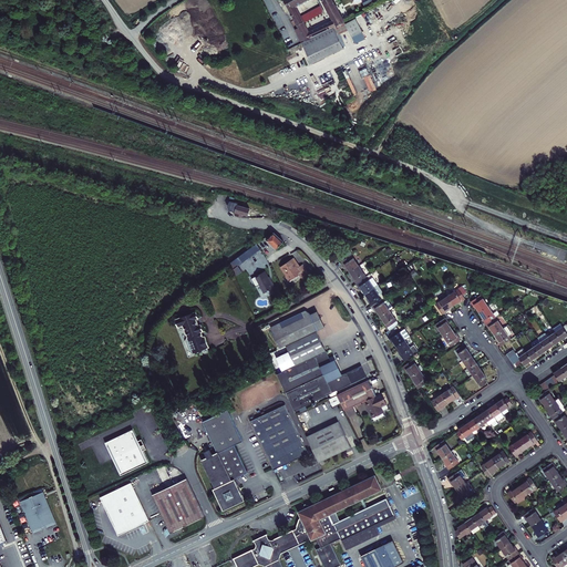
[(300,38),(307,50),(349,30),(333,0),(331,0),(323,3),(337,28),(313,40),(299,16),(319,3),(317,0),(296,0),(287,6),(303,35),(300,38)]
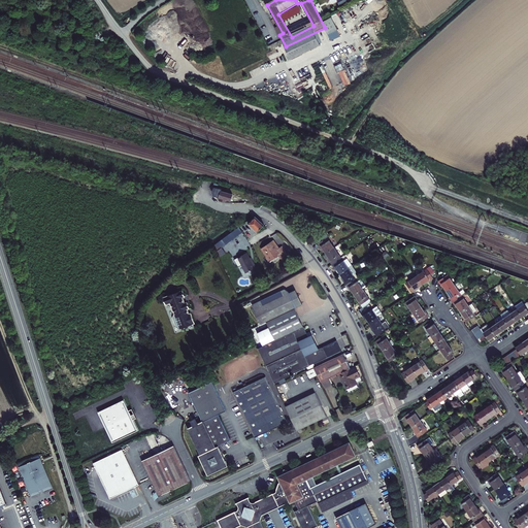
[(325,28),(286,46),(295,66),(325,52),(319,39),(329,34),(325,28)]
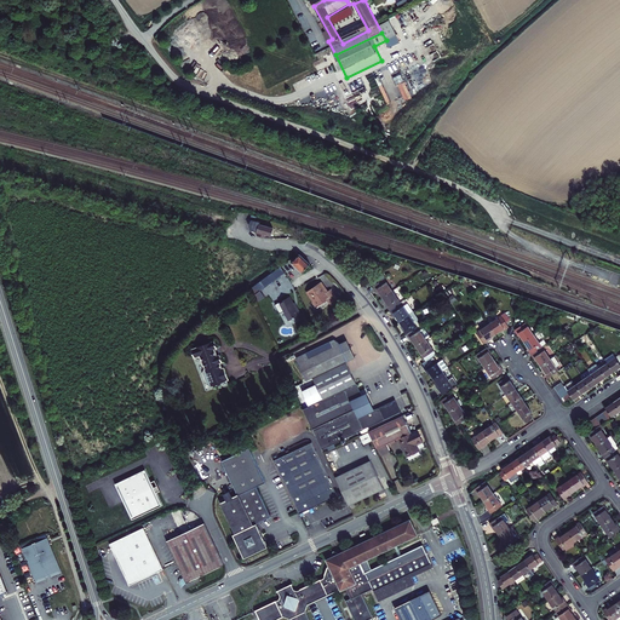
[(360,78),(348,84),(351,91),(363,85),(360,78)]
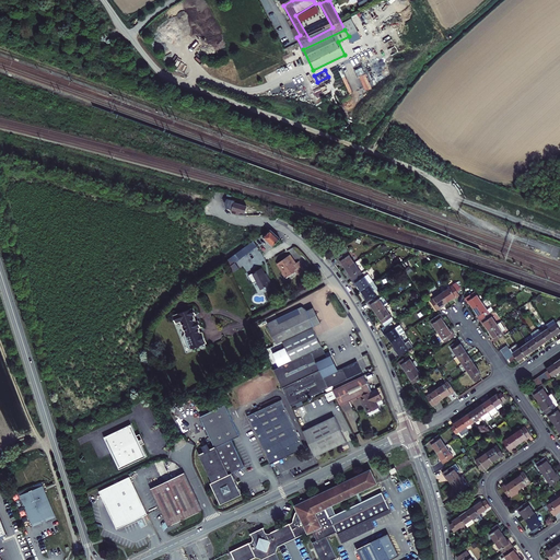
[(236,214),(237,216),(240,216),(242,217),(243,213),(248,214),(249,208),(237,205),(235,213),(236,214)]
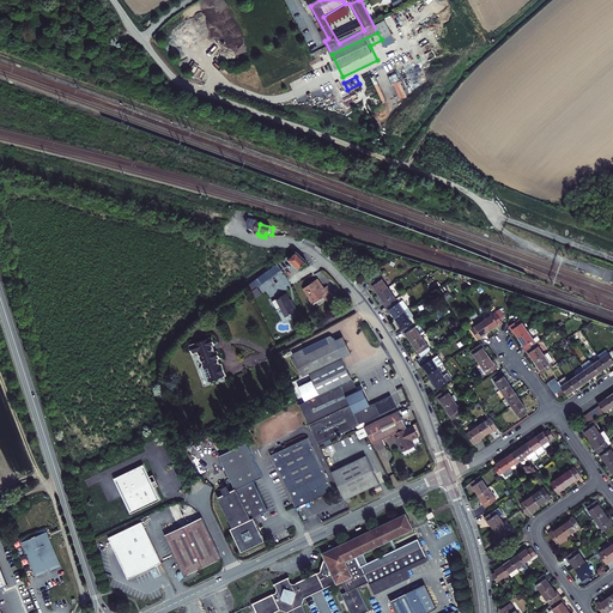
[(295,253),(287,260),(298,271),(305,262),(301,258),(297,254),(295,253)]
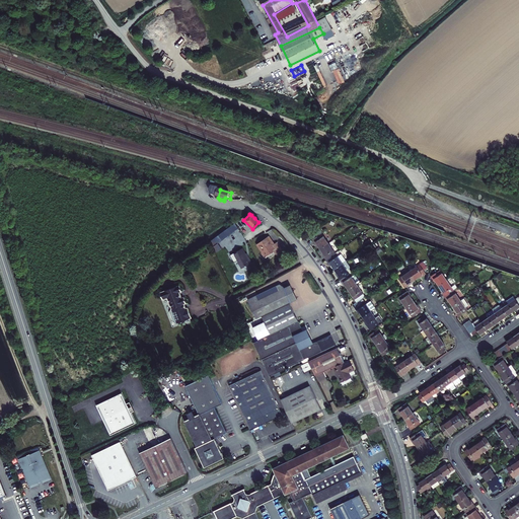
[(250,229),(239,219),(235,224),(245,234),(250,229)]
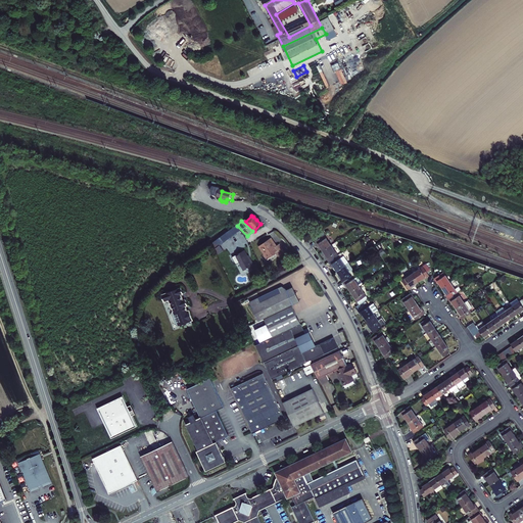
[(239,230),(236,226),(215,241),(219,246),(222,252),(224,251),(220,246),(240,231),(239,230)]
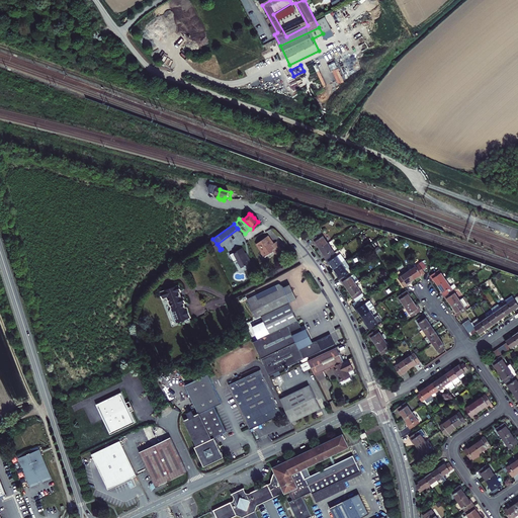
[(319,245),(321,248),(329,243),(322,233),(313,239),(317,244),(318,243),(319,245)]
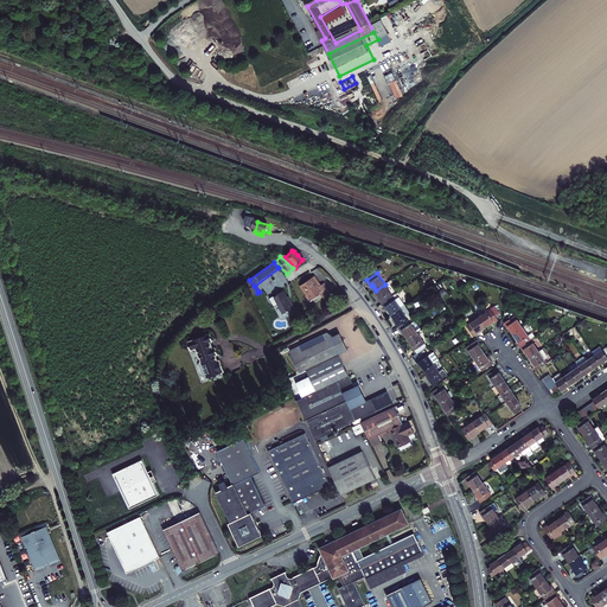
[(315,276),(301,286),(307,295),(306,295),(310,301),(320,295),(321,299),(331,293),(324,283),(320,286),(319,285),(318,283),(319,282),(315,276)]
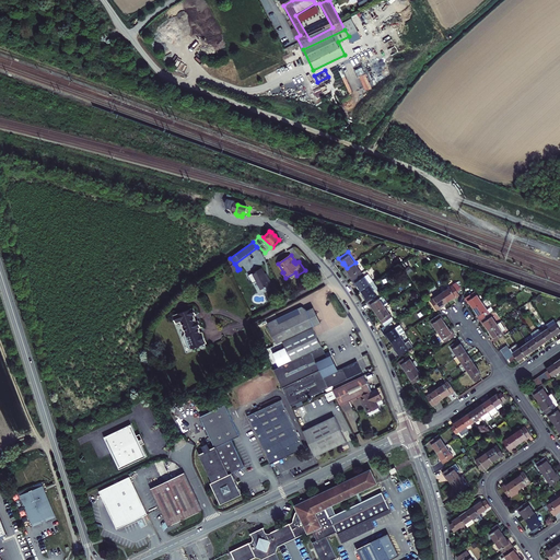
[(230,258),(225,263),(231,275),(237,270),(234,264),(230,258)]
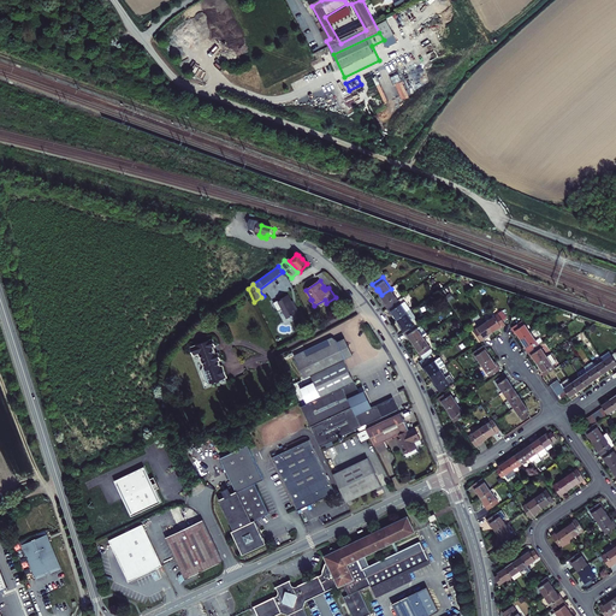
[(389,308),(400,301),(391,289),(381,295),(384,298),(386,302),(385,302),(389,308)]
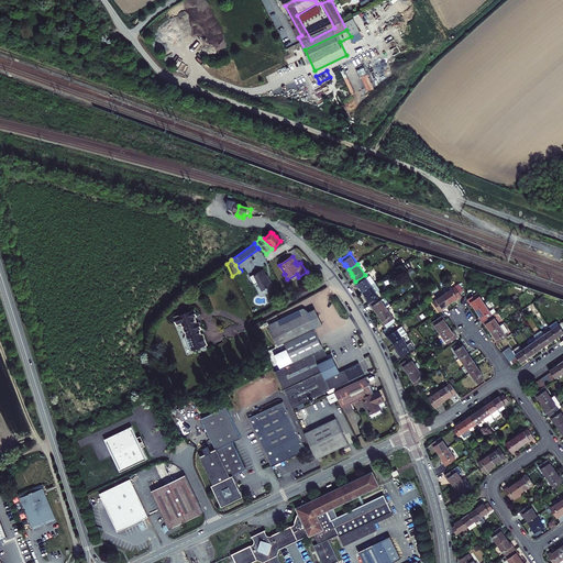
[(263,269),(250,276),(254,285),(257,283),(263,291),(273,286),(269,278),(267,279),(266,276),(263,269)]
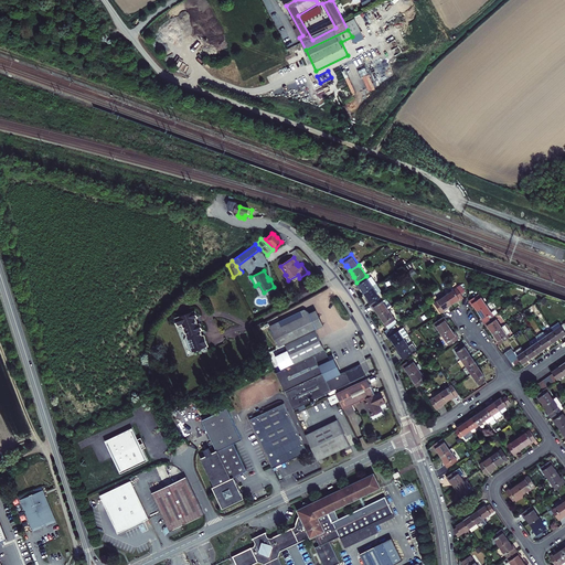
[(366,276),(356,283),(360,288),(361,287),(363,289),(365,292),(374,286),(377,284),(373,277),(370,280),(366,276)]
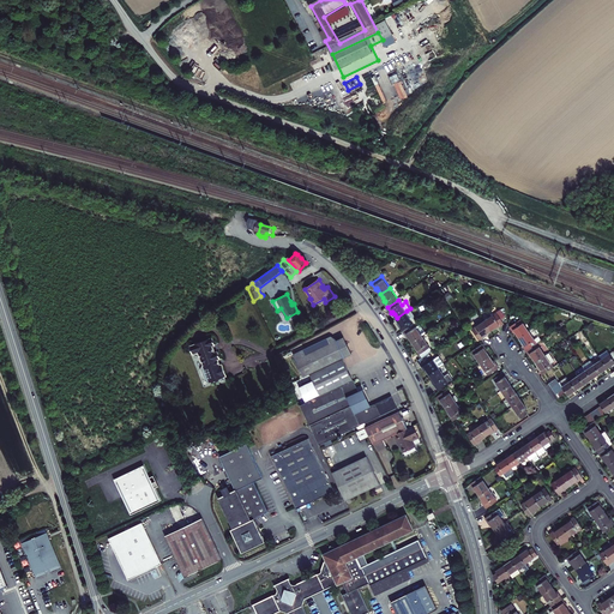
[(407,311),(397,318),(399,321),(402,324),(401,325),(404,331),(415,323),(411,319),(415,317),(415,315),(410,308),(407,311)]
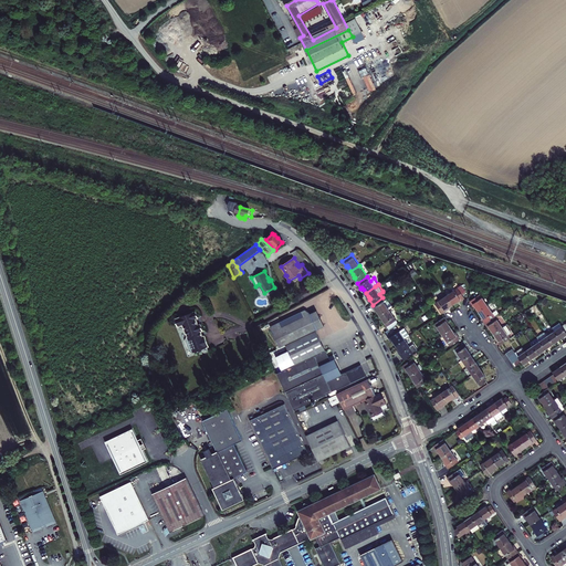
[(448,295),(454,304),(458,302),(460,300),(461,301),(467,297),(459,287),(448,295)]
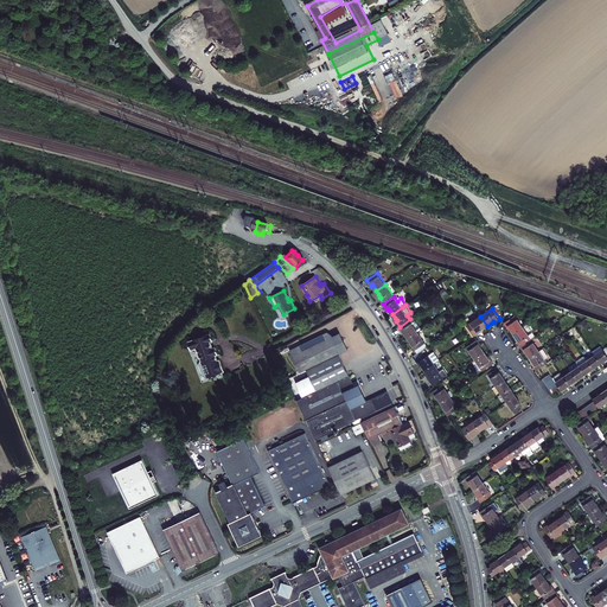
[(511,330),(515,333),(524,326),(516,314),(505,321),(510,328),(510,327),(511,330)]
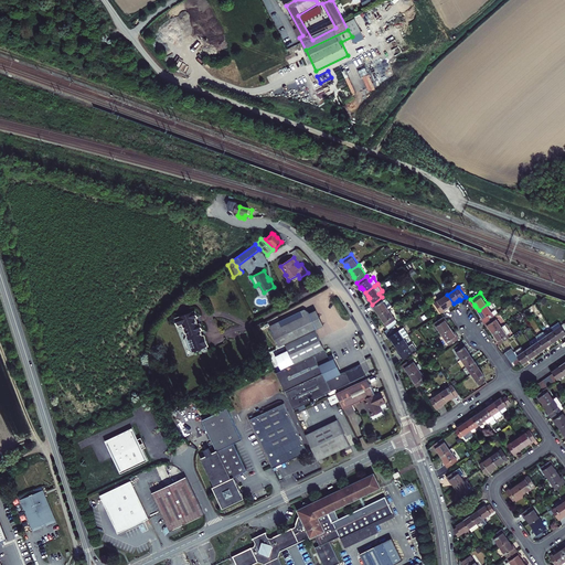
[(450,306),(454,304),(447,295),(436,302),(444,312),(449,308),(448,307),(450,306)]
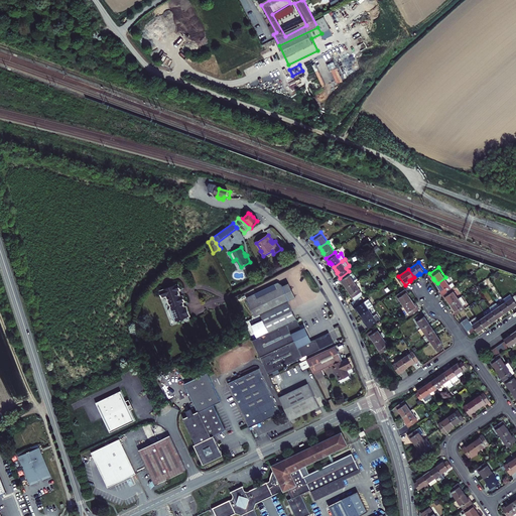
[(348,287),(355,281),(359,279),(355,273),(354,273),(351,274),(349,271),(340,278),(343,282),(344,282),(345,283),(348,287)]
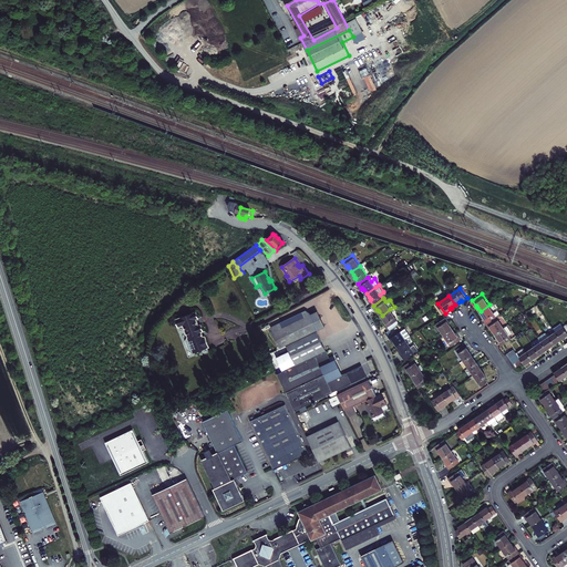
[(493,302),(490,305),(481,311),(483,315),(484,317),(483,318),(486,322),(497,316),(501,313),(493,302)]
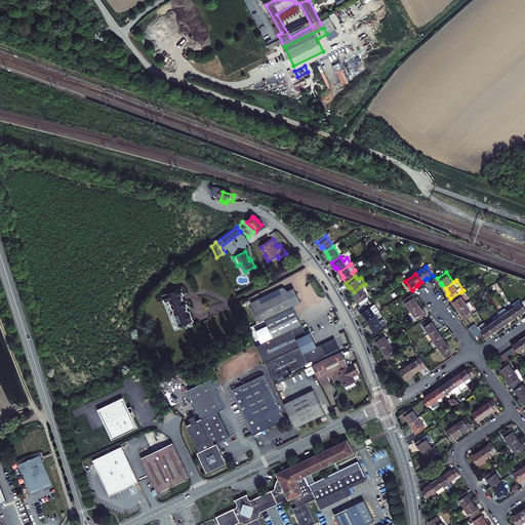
[(361,286),(354,292),(356,295),(357,297),(356,297),(361,306),(367,301),(370,299),(361,286)]
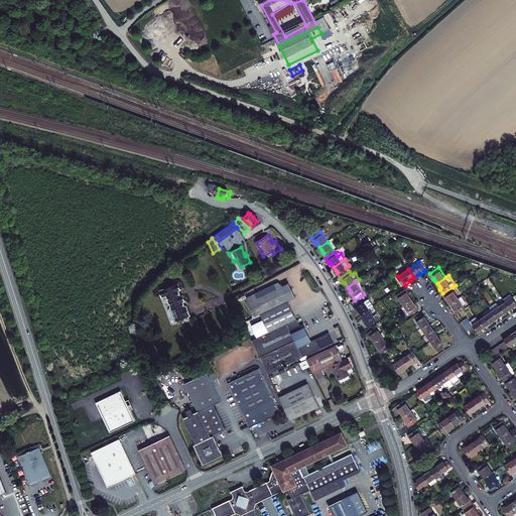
[(180,290),(178,284),(160,291),(162,298),(167,296),(171,307),(169,311),(173,319),(176,321),(191,316),(187,305),(184,306),(183,302),(185,301),(184,298),(182,295),(180,296),(178,291),(180,290)]
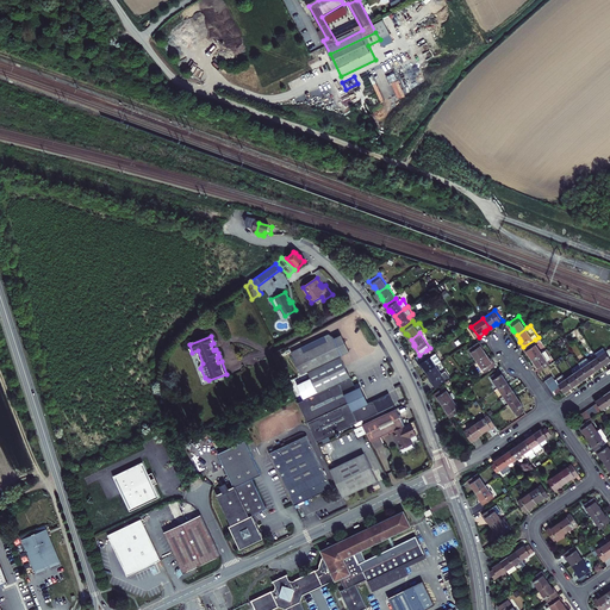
[(293,354),(304,375),(310,373),(342,356),(350,353),(342,336),(335,340),(334,337),(331,336),(327,340),(329,343),(306,354),(300,350),(293,354)]
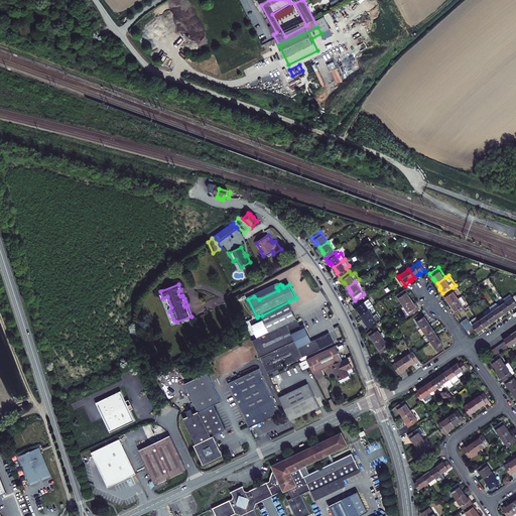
[(460,297),(453,287),(442,293),(446,298),(447,297),(448,300),(450,303),(460,297)]
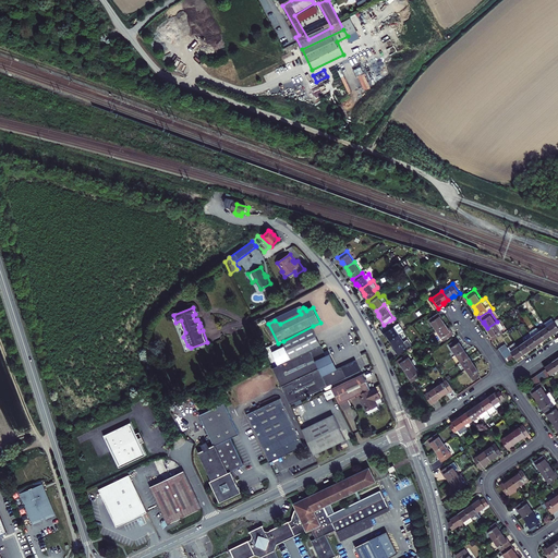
[(444,317),(440,312),(431,318),(437,329),(446,323),(444,319),(443,317),(444,317)]
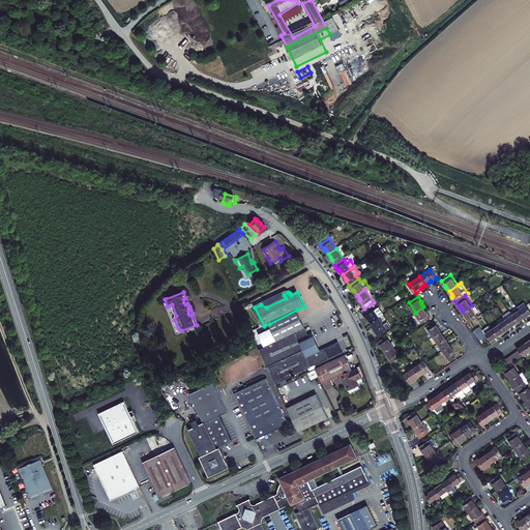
[(529,313),(529,308),(527,304),(525,301),(518,306),(520,308),(525,317),(529,314),(529,313)]
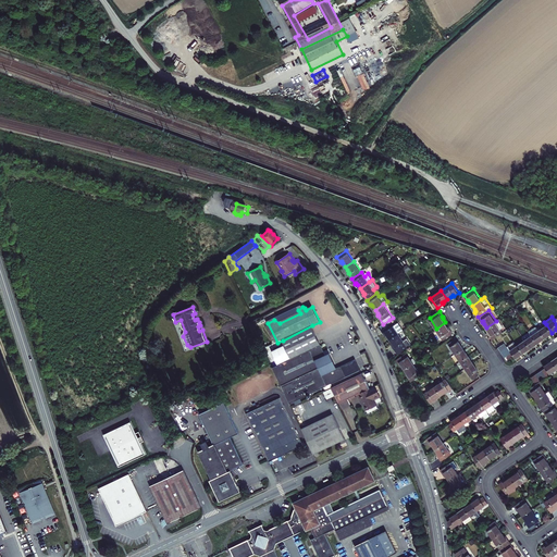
[(391,339),(399,333),(404,330),(399,324),(395,327),(390,320),(383,324),(380,326),(385,335),(386,334),(387,336),(391,339)]
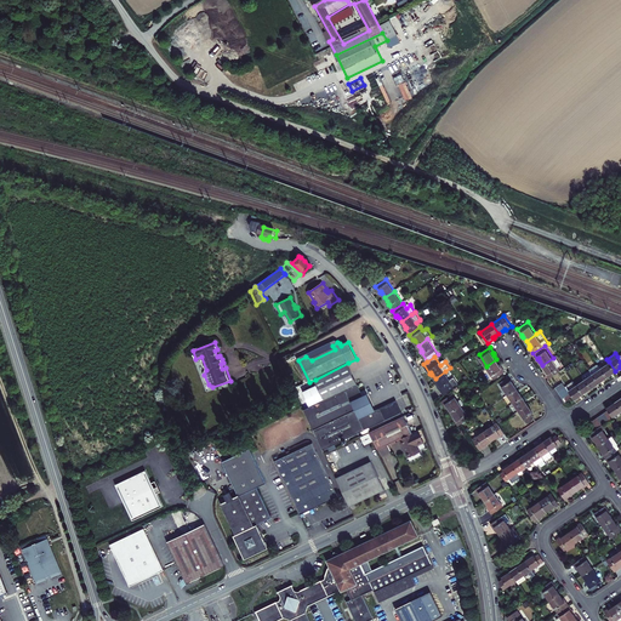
[(546,371),(550,377),(560,370),(553,358),(542,365),(546,369),(547,371),(546,371)]
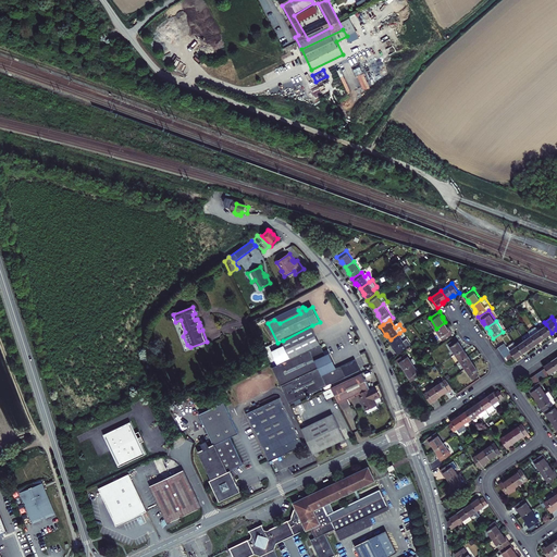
[(445,322),(436,329),(444,339),(454,333),(450,327),(449,327),(448,326),(445,322)]
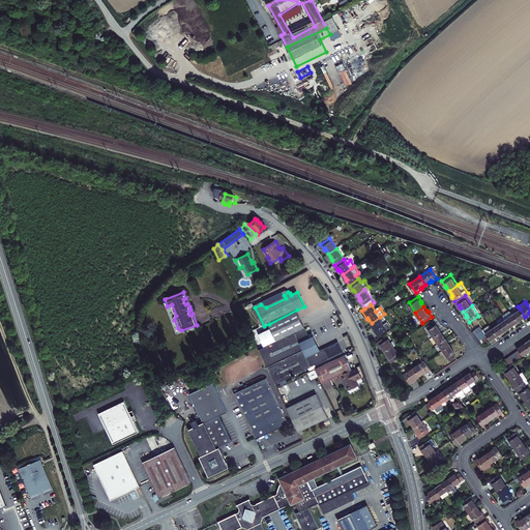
[(525,317),(520,308),(512,314),(518,321),(522,319),(525,317)]
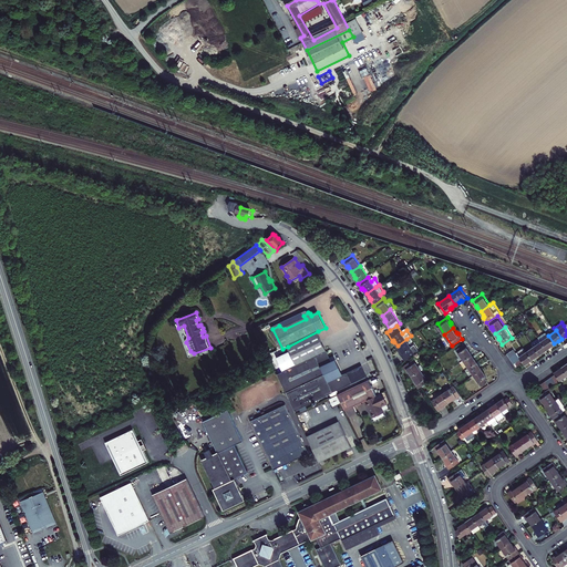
[(318,331),(288,347),(297,366),(327,351),(322,340),(318,331)]
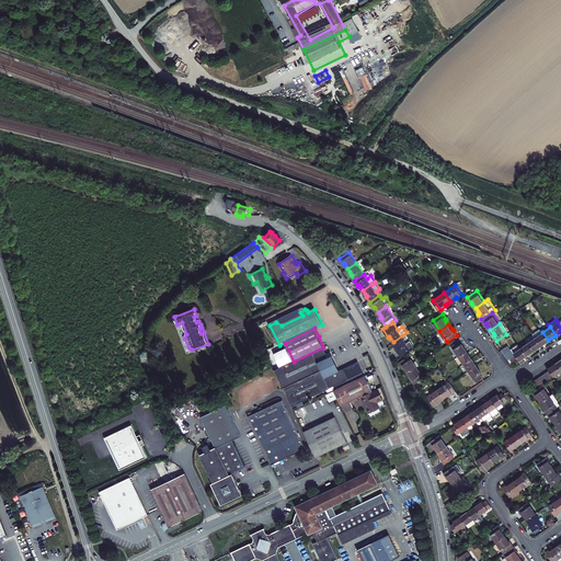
[(533,332),(535,336),(541,345),(545,342),(548,340),(542,332),(540,329),(540,328),(533,332)]
